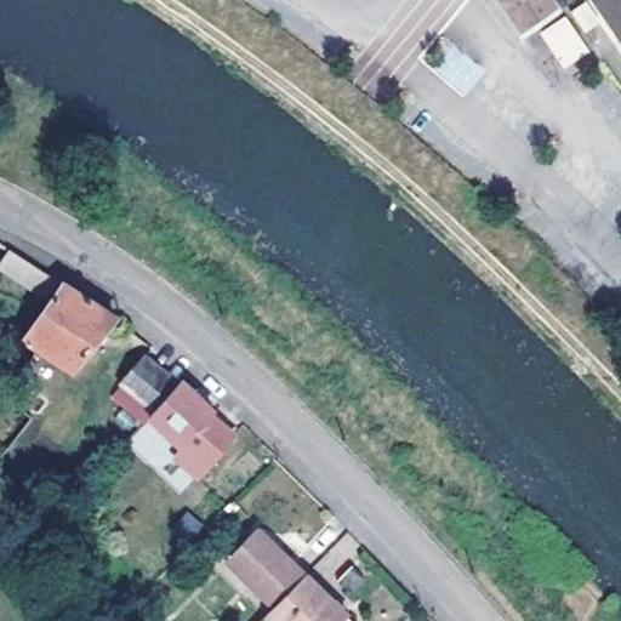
[(563,11),(554,0),(495,0),(523,39),(563,11)]
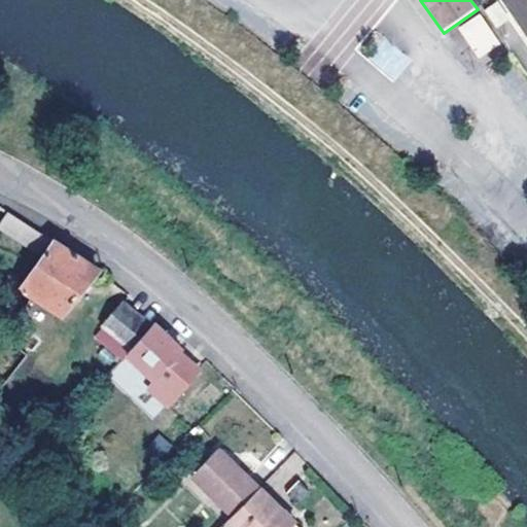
[(498,3),(485,12),(497,29),(511,20),(498,3)]
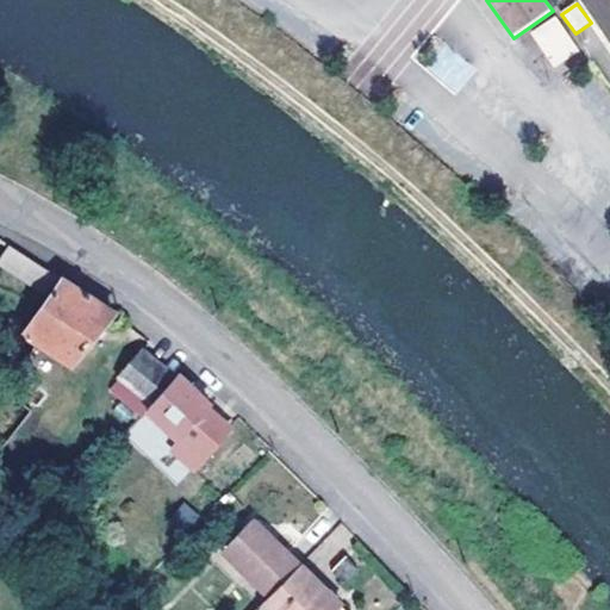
[(553,67),(579,50),(555,14),(529,31),(553,67)]
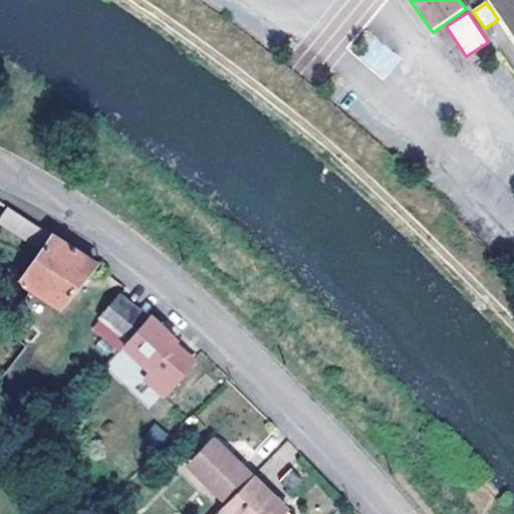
[(45,229),(9,206),(0,220),(0,222),(35,243),(45,229)]
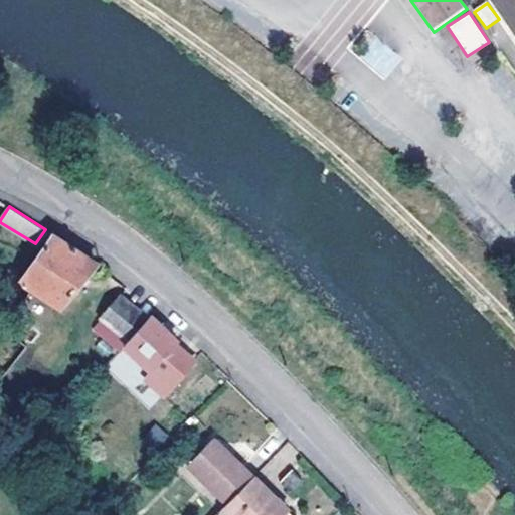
[(55,235),(45,229),(35,243),(21,263),(31,270),(55,235)]
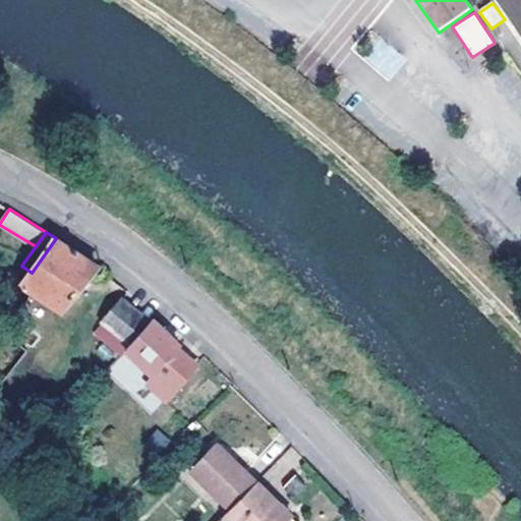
[(56,238),(32,273),(23,283),(34,291),(62,310),(99,265),(74,249),(56,238)]
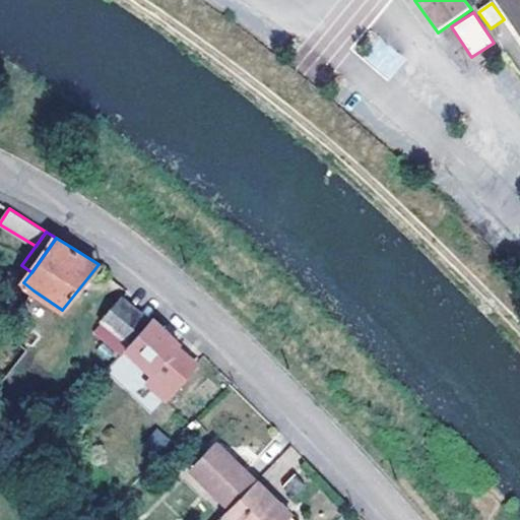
[(131,344),(151,324),(124,298),(105,318),(131,344)]
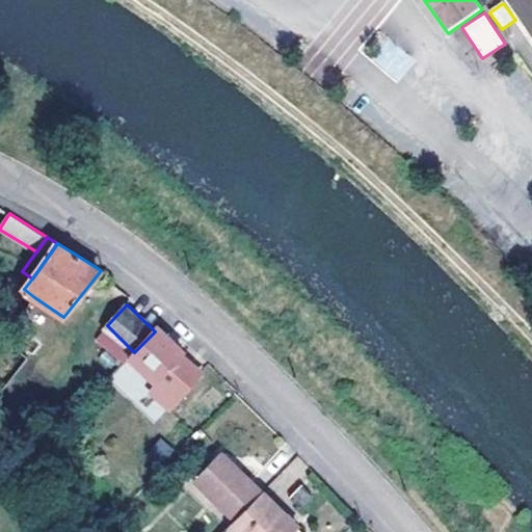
[(158,379),(173,394),(163,405),(183,424),(217,388),(196,369),(200,367),(159,326),(155,331),(134,352),(129,356),(155,382),(158,379)]
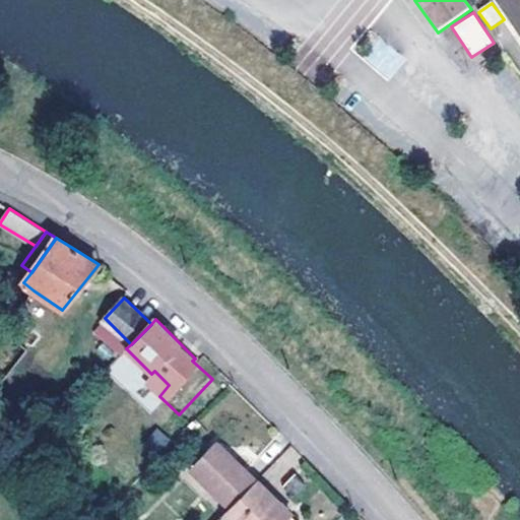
[(232,508),(258,481),(234,457),(217,442),(191,468),(232,508)]
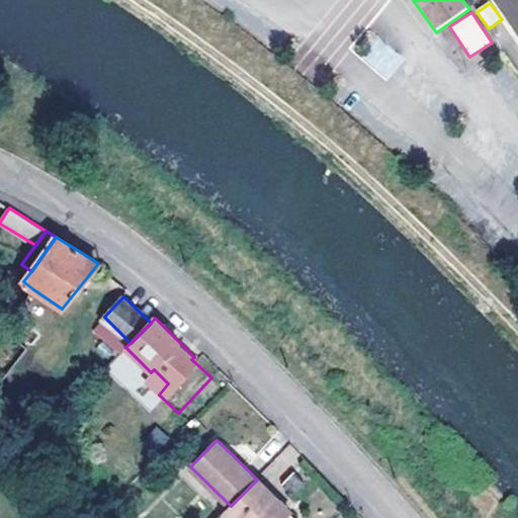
[(257,480),(231,506),(225,512),(230,517),(287,517),(291,515),(273,496),(257,480)]
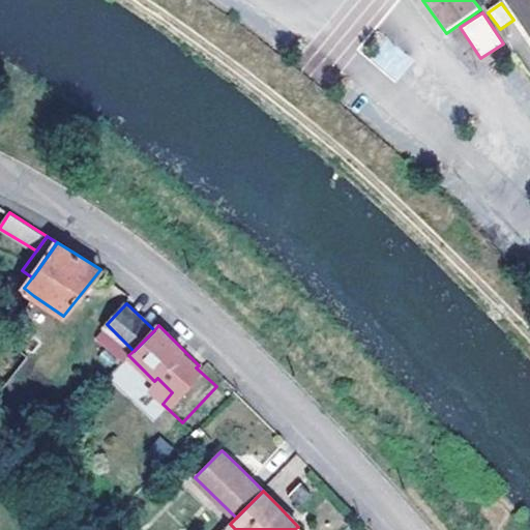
All buildings are outlined.
